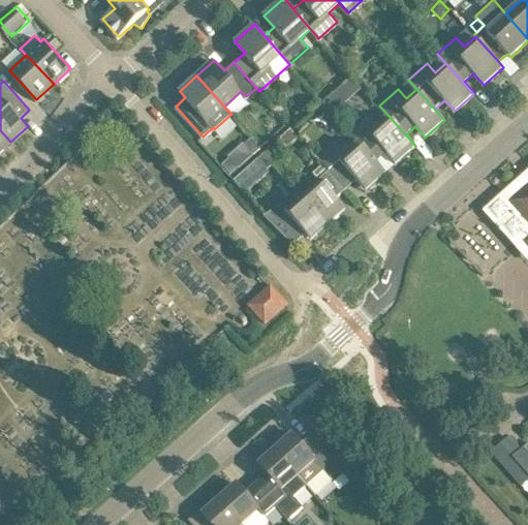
[(334,91),(322,101),(333,113),(344,102),(334,91)]
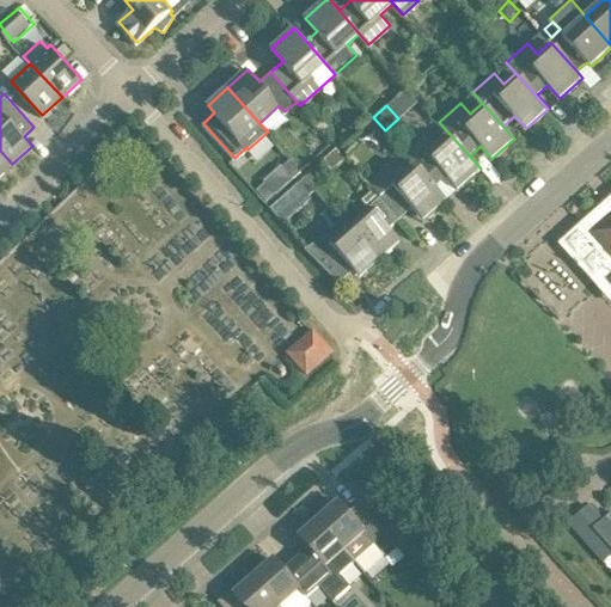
[(426,134),(405,152),(435,185),(447,176),(458,189),(481,169),(439,122),(438,123),(447,134),(435,143),(426,134)]
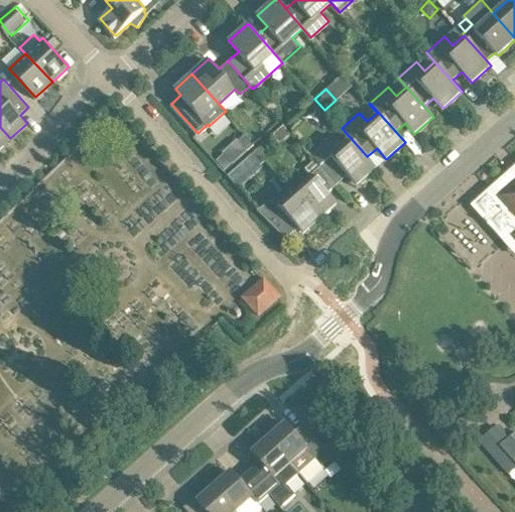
[(0,147),(10,138),(0,127),(0,147)]
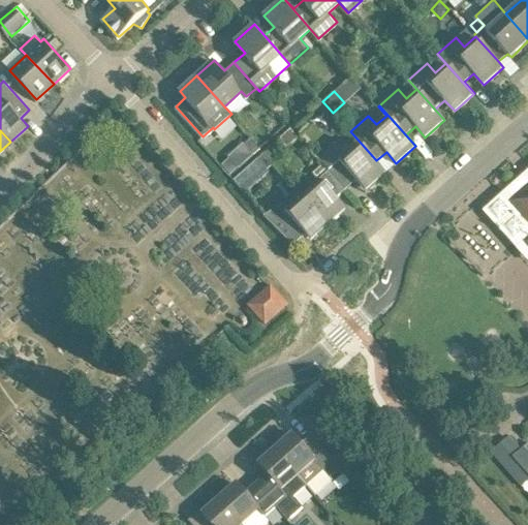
[(323,162),(330,170),(343,184),(346,187),(356,179),(367,189),(386,172),(376,160),(350,131),(349,132),(358,142),(347,151),(339,142),(320,158),(323,162)]
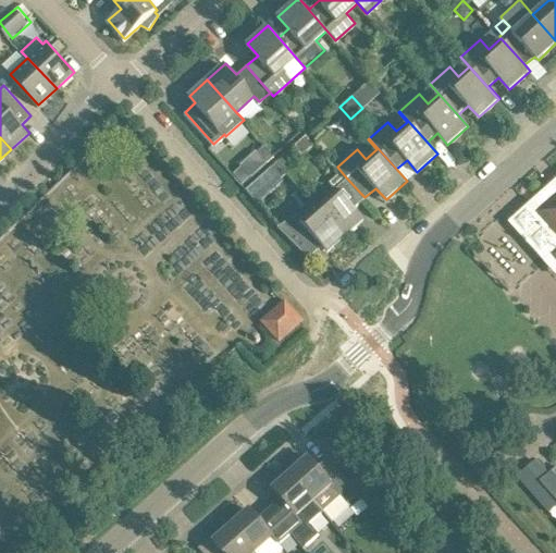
[(264,144),(258,150),(269,162),(275,156),(264,144)]
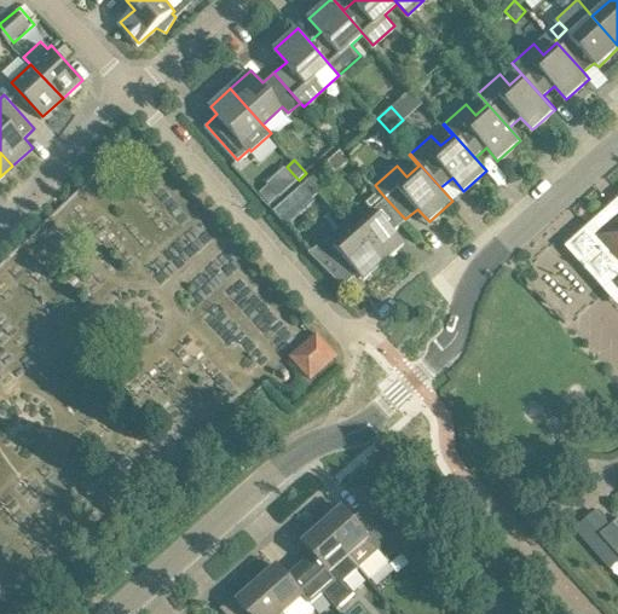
[(310,178),(302,184),(313,196),(321,189),(310,178)]
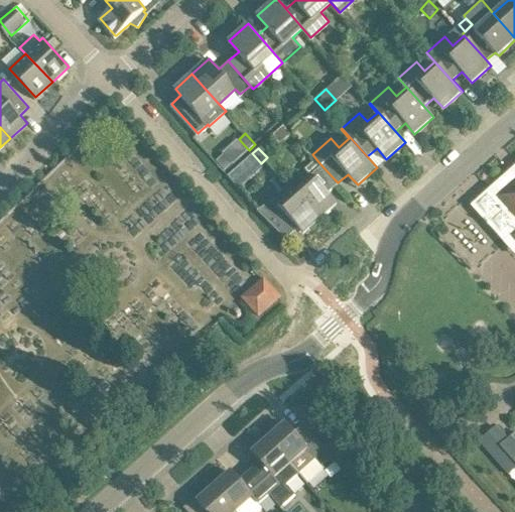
[(310,172),(293,187),(320,218),(338,203),(325,187),(335,179),(322,165),(315,158),(305,167),(310,172)]
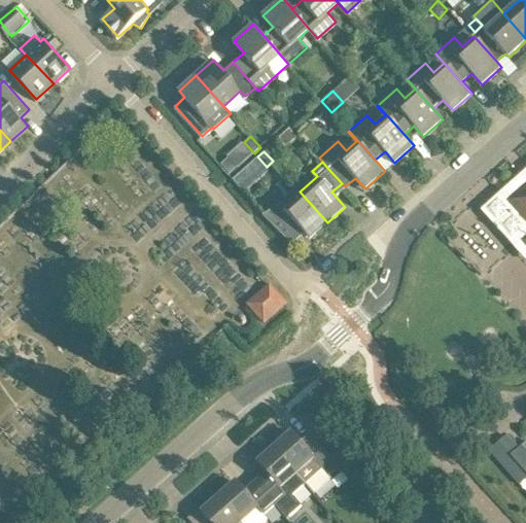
[(525,166),(480,208),(525,257),(525,166)]
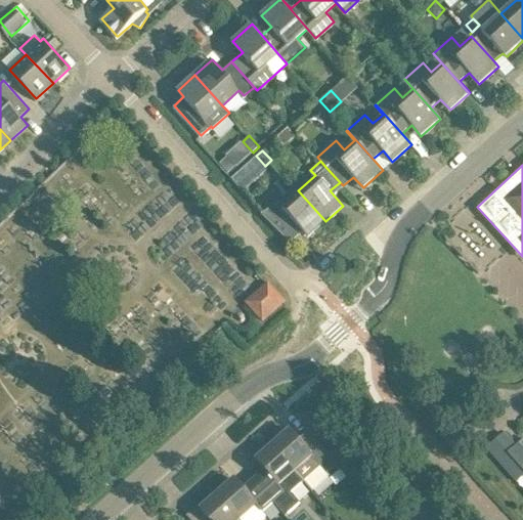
[(325,221),(298,190),(262,212),(291,241),(303,230),(308,236),(325,221)]
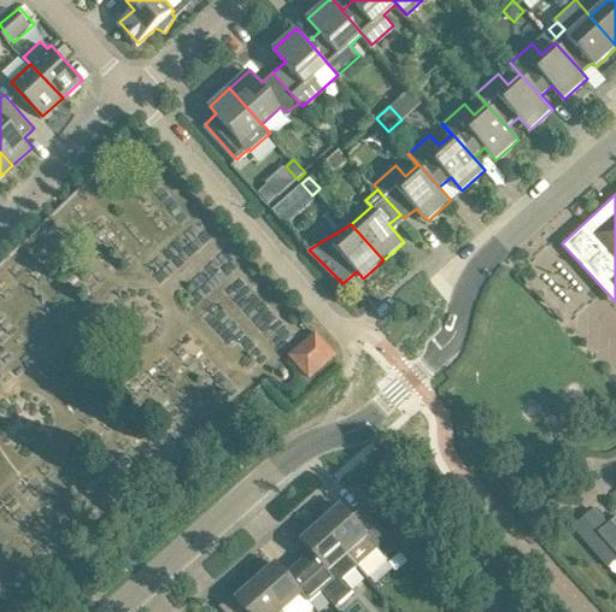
[(292,353),(310,374),(335,352),(317,331),(292,353)]
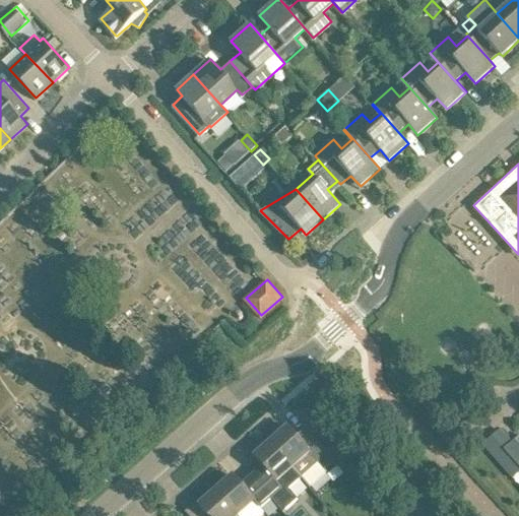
[(210,337),(217,346),(226,338),(218,329),(210,337)]
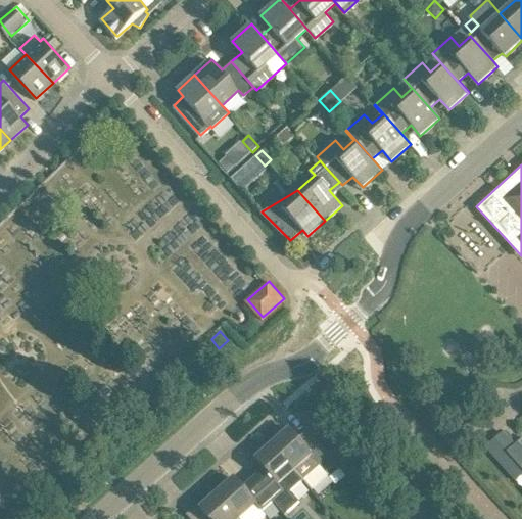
[(290,427),(273,442),(303,478),(313,487),(329,473),(326,470),(337,461),(309,428),(298,436),(290,427)]
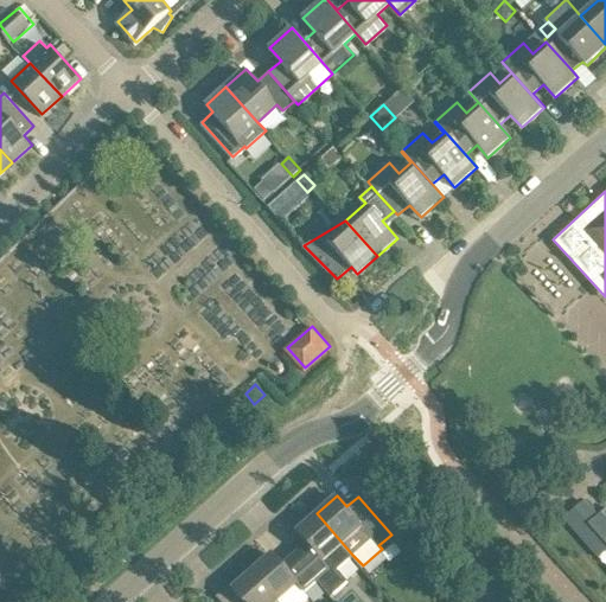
[(586,538),(594,549),(605,539),(605,507),(589,523),(595,530),(586,538)]
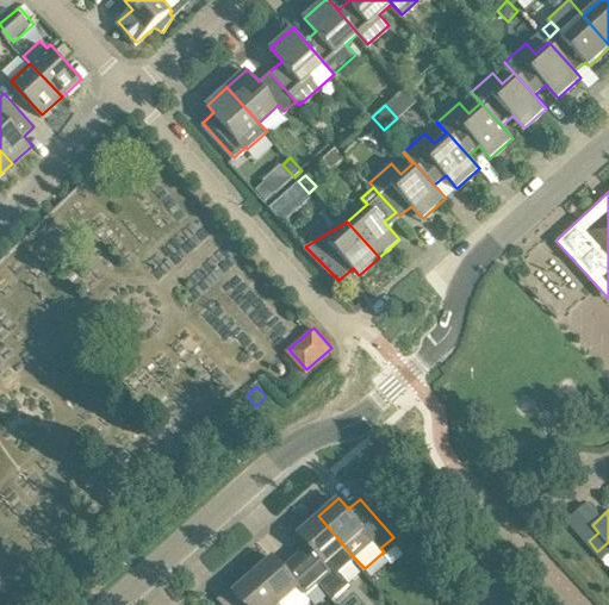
[(308,546),(296,555),(318,581),(333,598),(349,582),(339,571),(354,557),(318,516),(298,534),(308,546)]
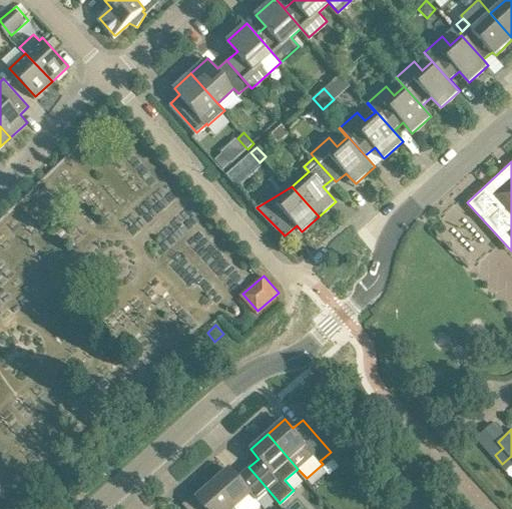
[(230,466),(213,482),(235,507),(236,508),(254,508),(262,503),(258,499),(268,489),(248,467),(238,476),(230,466)]
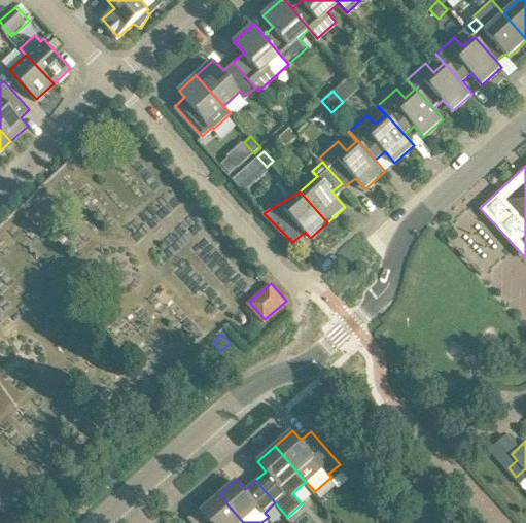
[(366,492),(362,492),(358,495),(358,500),(361,503),(365,504),(371,510),(377,503),(366,492)]
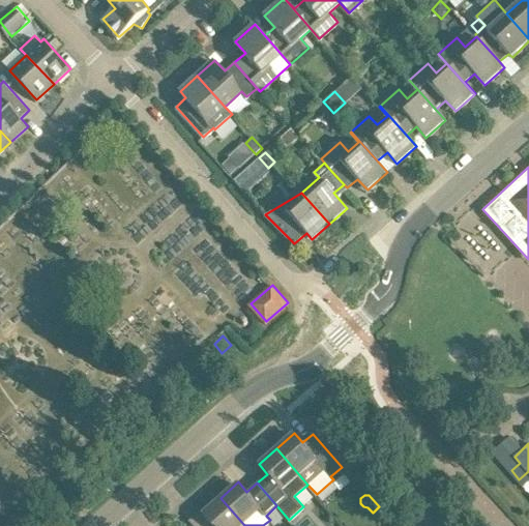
[(240,525),(243,524),(221,498),(193,522),(195,525),(240,525)]
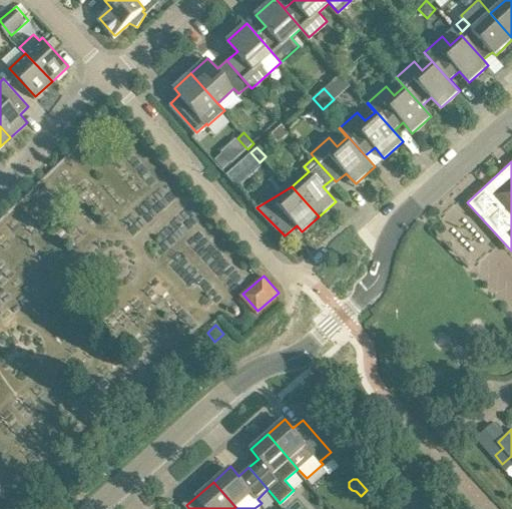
[(410,504),(414,508),(422,508),(426,506),(418,496),(410,504)]
